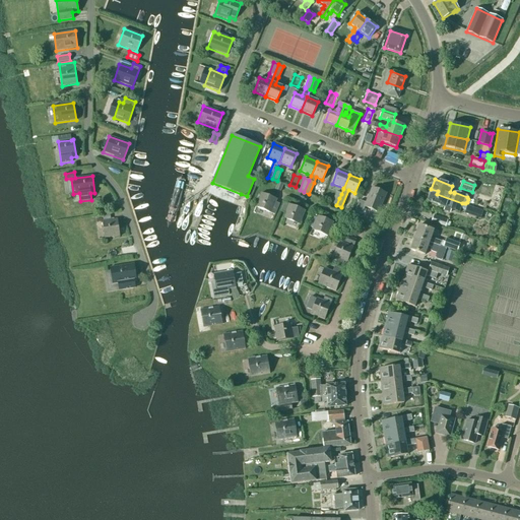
[(283,185),(278,182),(275,190),(280,192),(283,185)]
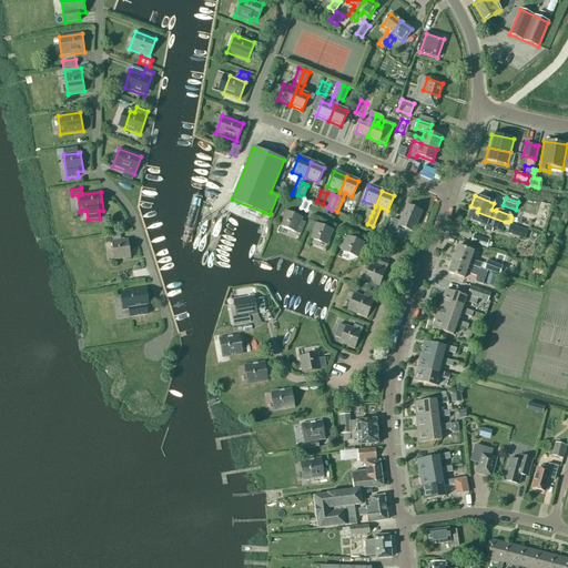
[(398,226),(413,232),(422,212),(406,205),(399,222),(393,219),(387,231),(395,233),(398,226)]
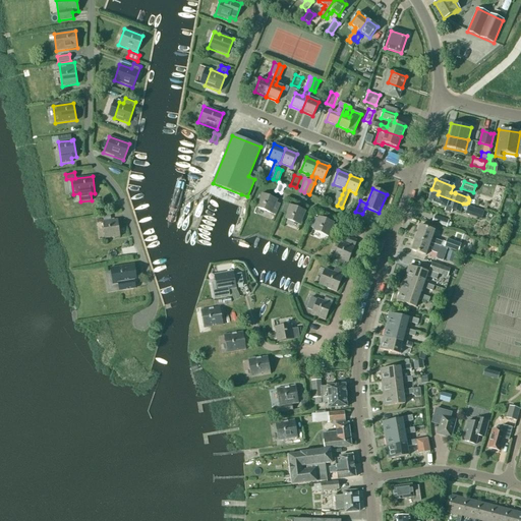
[(439,191),(431,189),(427,203),(445,209),(445,210),(449,211),(450,209),(452,209),(451,211),(460,214),(463,204),(438,194),(439,191)]
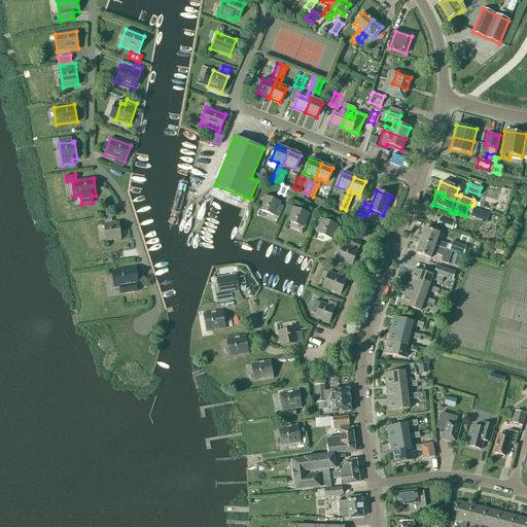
[(346,197),(341,195),(336,206),(341,208),(344,201),(346,197)]
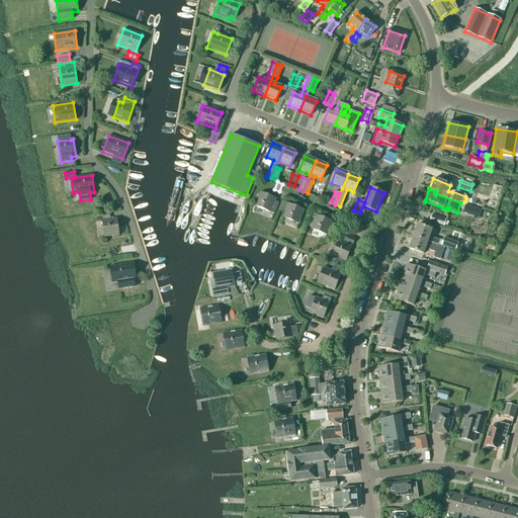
[(254,206),(270,212),(276,198),(260,192),(254,206)]
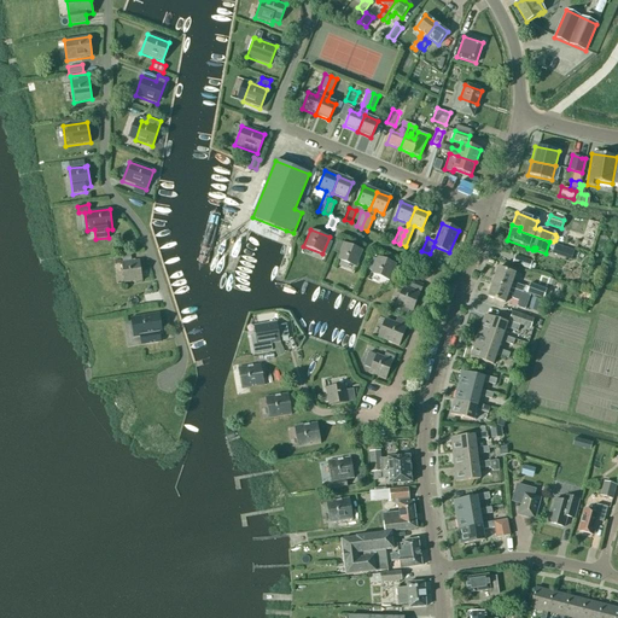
[(339,254),(337,260),(356,267),(362,251),(337,240),(333,251),(339,254)]
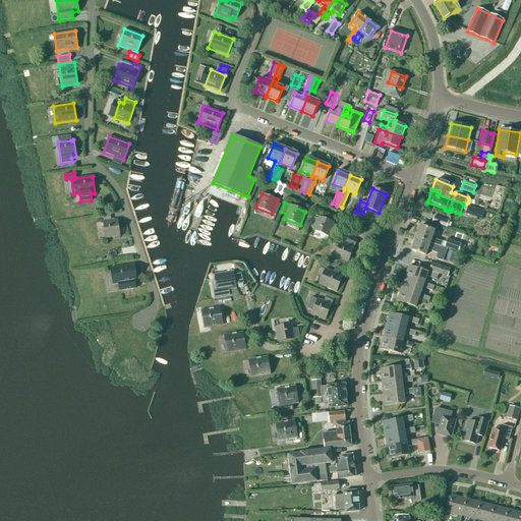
[(483,211),(468,206),(465,214),(480,219),(483,211)]
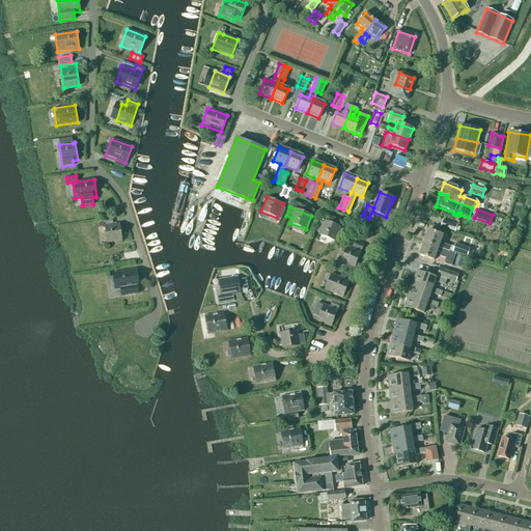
[(457,225),(443,220),(440,227),(454,232),(454,231),(457,232),(459,227),(456,226),(457,225)]
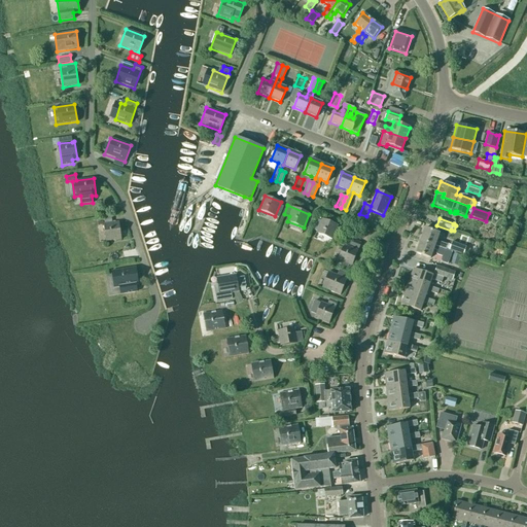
[(317,231),(316,233),(332,240),(338,225),(321,219),(321,220),(317,219),(313,230),(317,231)]
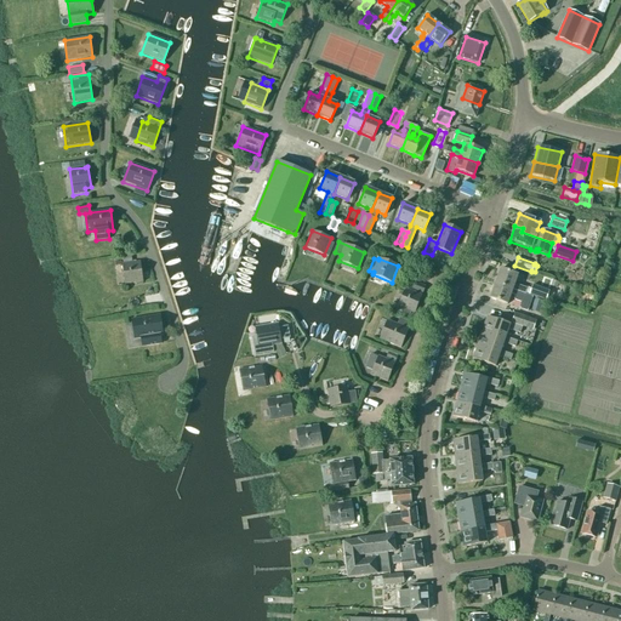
[(121,265),(125,285),(143,281),(140,262),(121,265)]
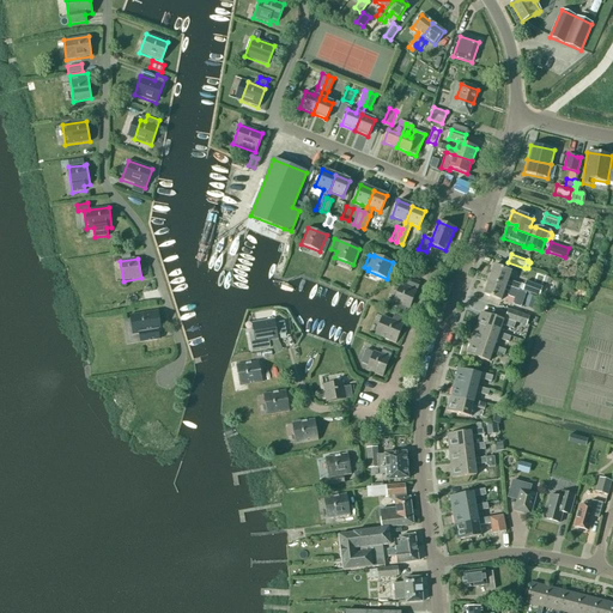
[(511,272),(493,266),(489,280),(519,290),(520,285),(511,281),(511,284),(508,281),(511,272)]
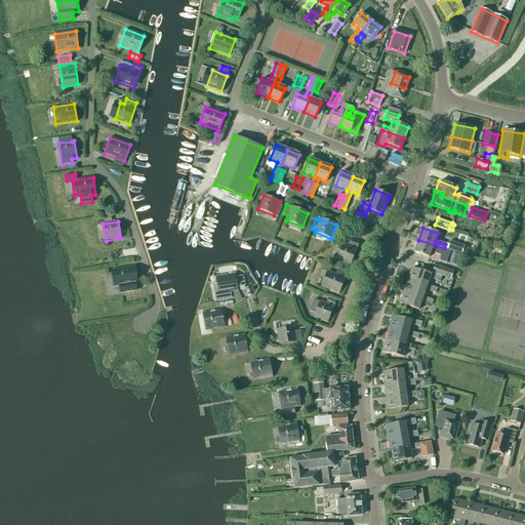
[(360,242),(348,237),(346,243),(357,248),(360,242)]
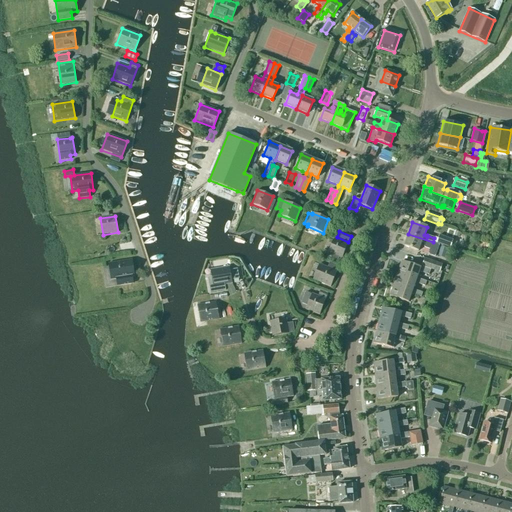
[(439,245),(433,242),(408,234),(404,246),(418,251),(421,242),(424,243),(423,247),(430,249),(428,254),(435,257),(439,245)]
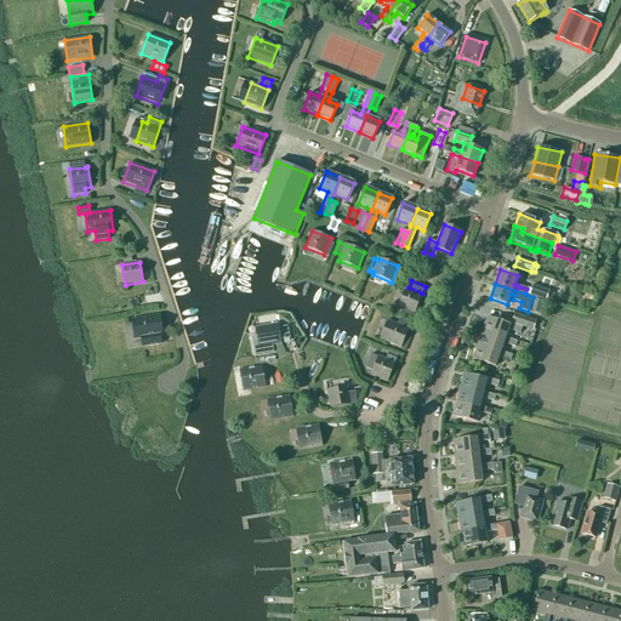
[(548,291),(533,285),(529,295),(546,301),(548,291)]
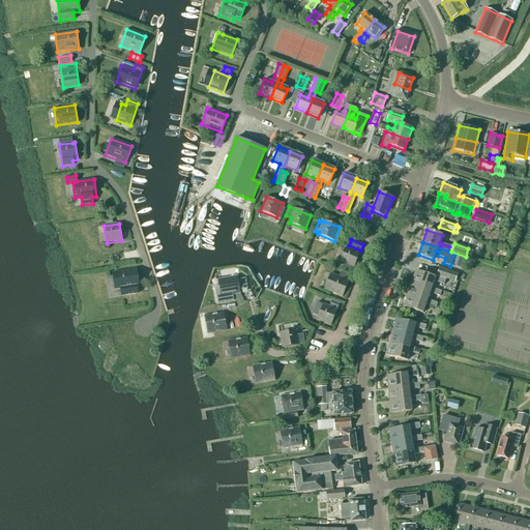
[(340,262),(353,268),(360,252),(346,246),(340,262)]
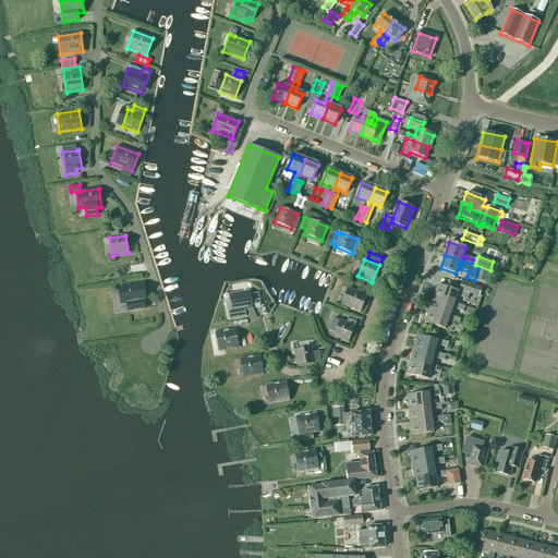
[(487,270),(481,268),(477,279),(484,281),(487,270)]
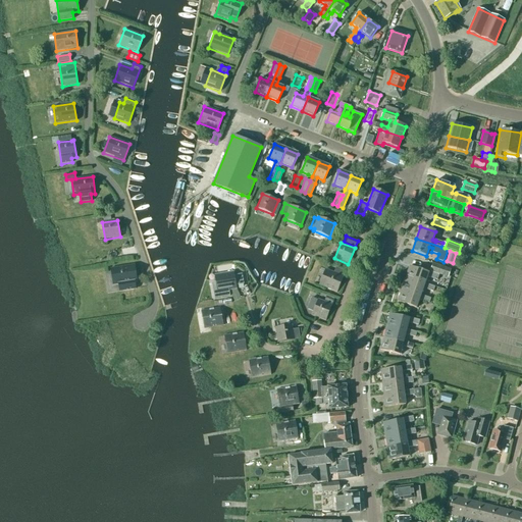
[(429,271),(448,277),(451,269),(432,263),(429,271)]
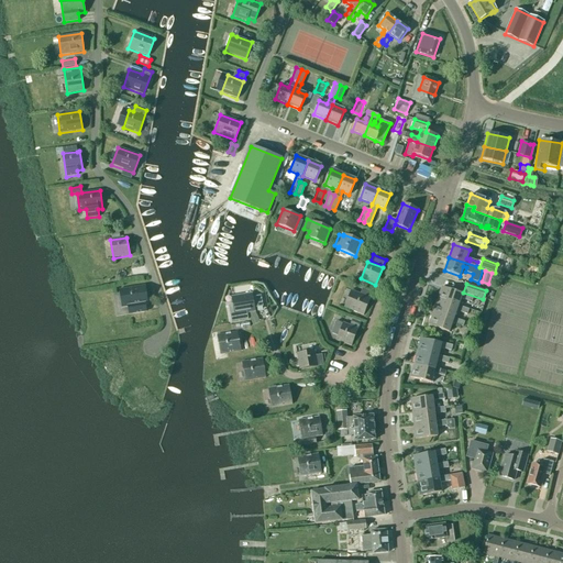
[(143,305),(147,304),(145,285),(119,289),(122,308),(132,306),(133,313),(144,312),(143,305)]
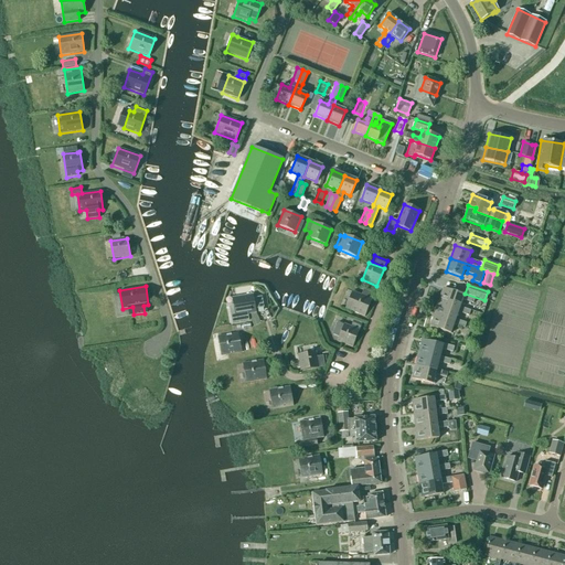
[(444,288),(439,301),(459,308),(460,307),(462,299),(472,304),(475,298),(464,295),(444,288)]
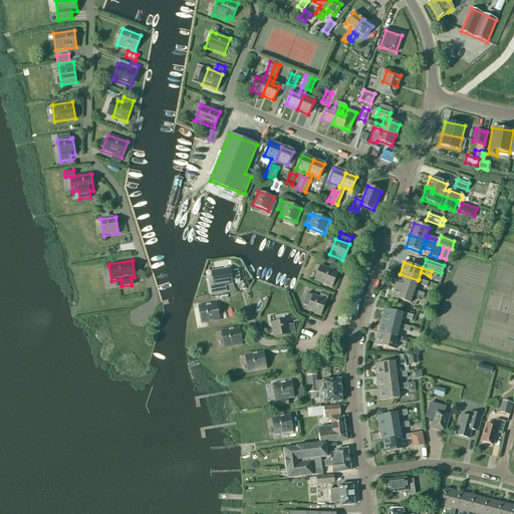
[(320,265),(313,281),(331,288),(340,267),(330,263),(328,268),(320,265)]
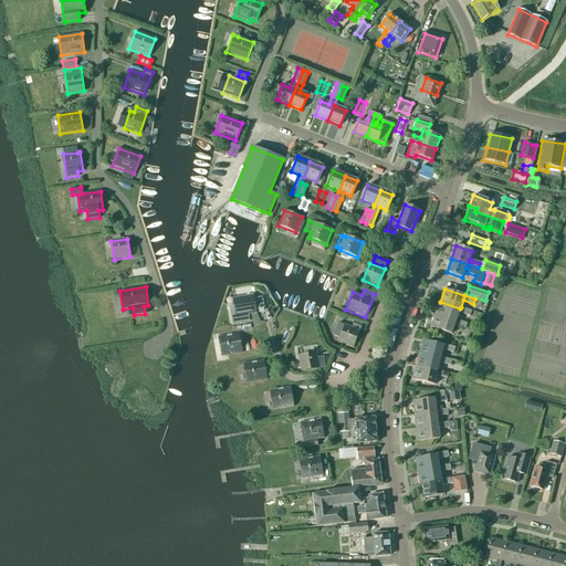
[(232,299),(236,317),(257,314),(253,294),(232,299)]
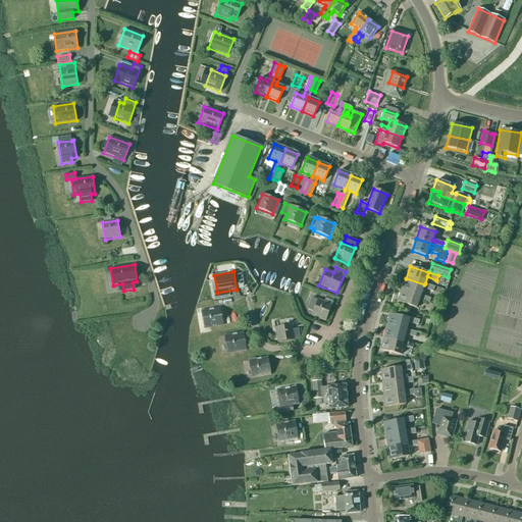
[(432,292),(434,286),(425,283),(424,284),(406,278),(401,290),(420,297),(421,295),(423,289),(432,292)]
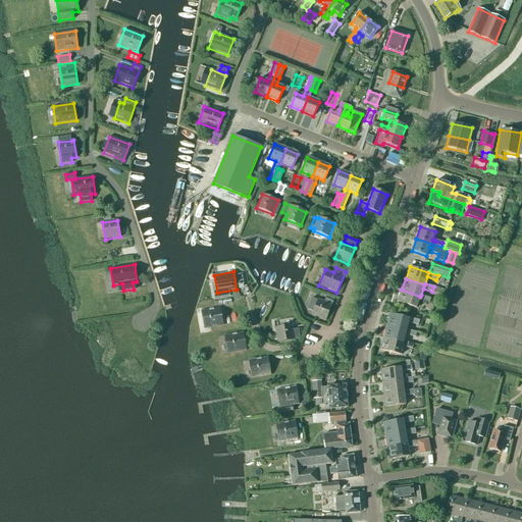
[(421,295),(420,297),(401,290),(397,302),(416,308),(419,300),(429,303),(430,299),(421,295)]
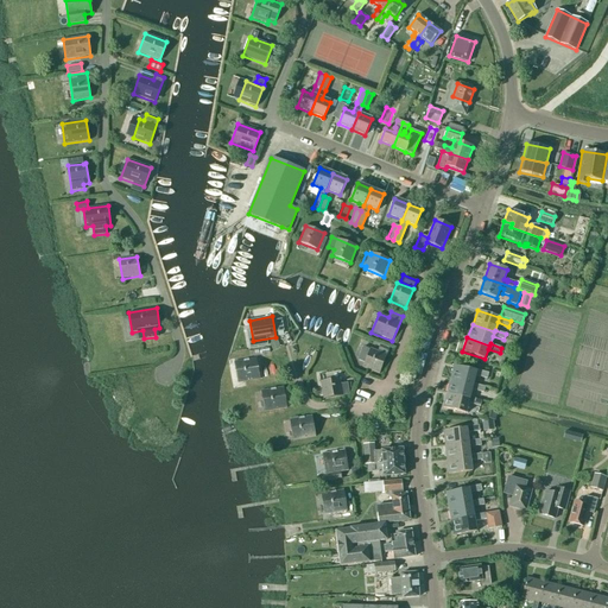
[(388,348),(380,344),(378,350),(386,354),(388,348)]
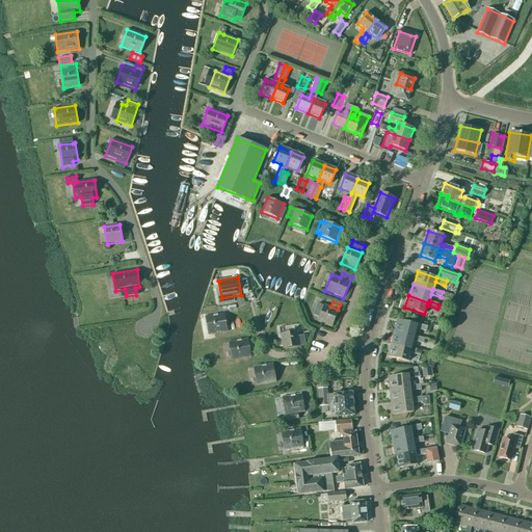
[(331,327),(339,311),(318,302),(313,315),(319,317),(317,321),(331,327)]
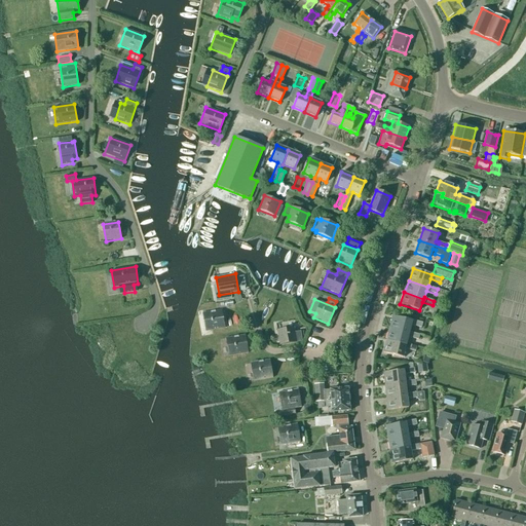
[(202,313),(205,331),(225,328),(222,309),(202,313)]
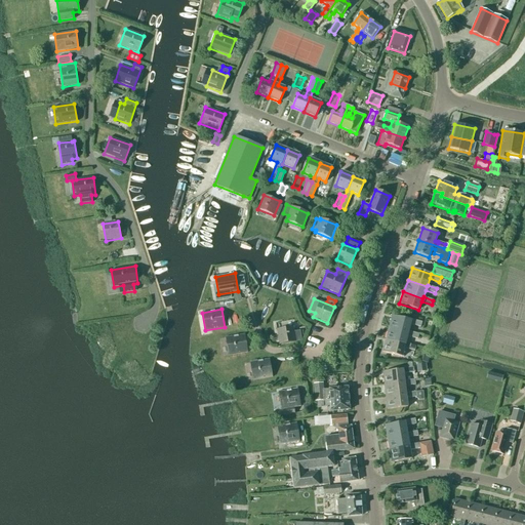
[(411,320),(392,316),(389,327),(408,332),(408,331),(410,324),(420,327),(421,322),(411,319),(411,320)]
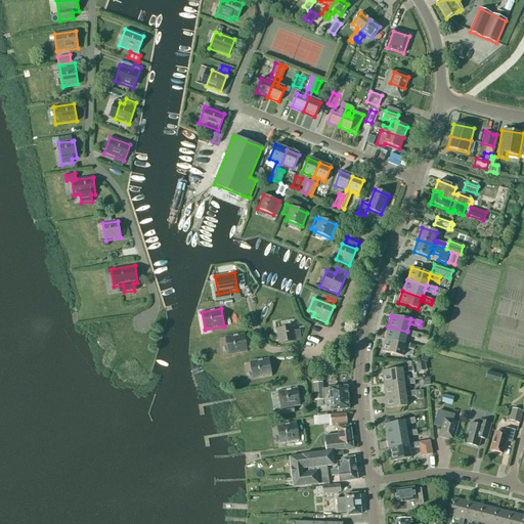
[(301,341),(299,330),(294,331),(293,325),(275,329),(278,344),(301,341)]
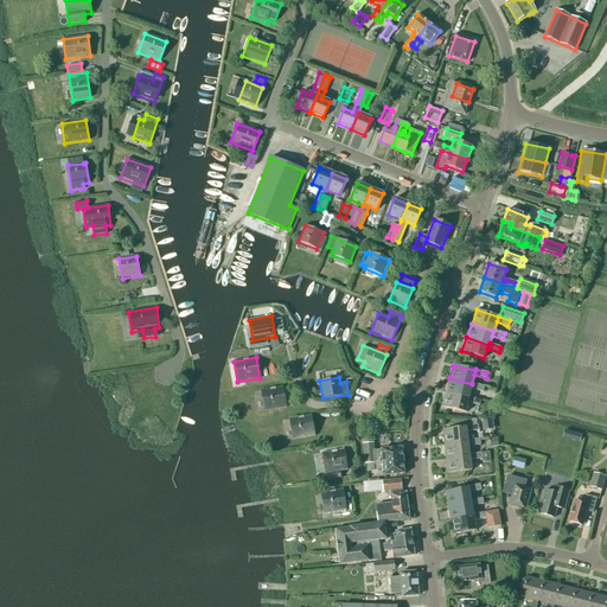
[(472,383),(472,384),(449,378),(446,393),(468,398),(468,397),(471,389),(483,393),(484,387),(472,383)]
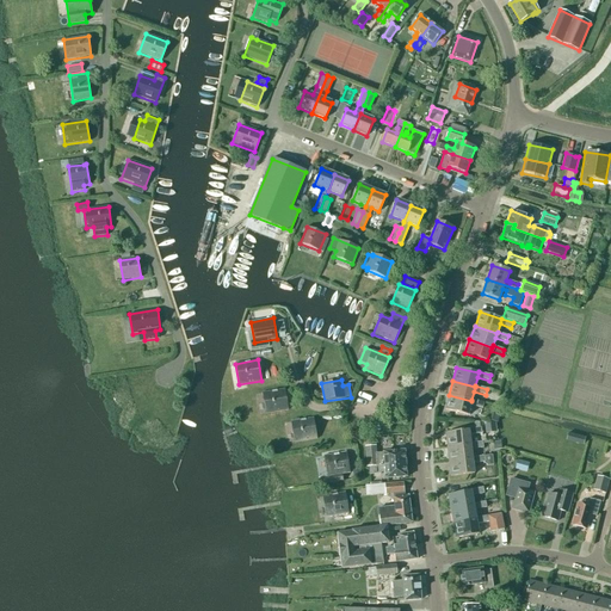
[(261,393),(265,414),(288,411),(284,389),(261,393)]
